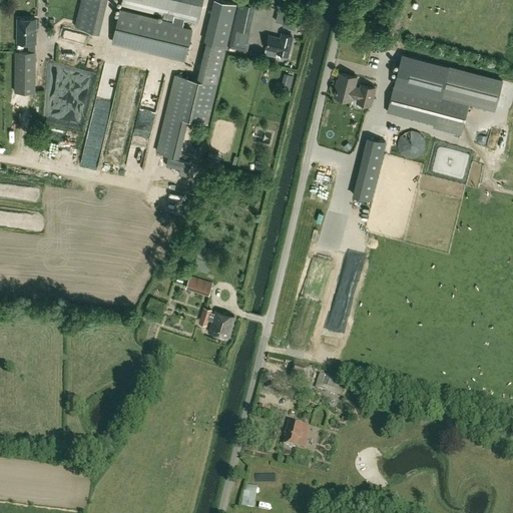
[(80,0),(74,27),(99,33),(107,0),(80,0)]
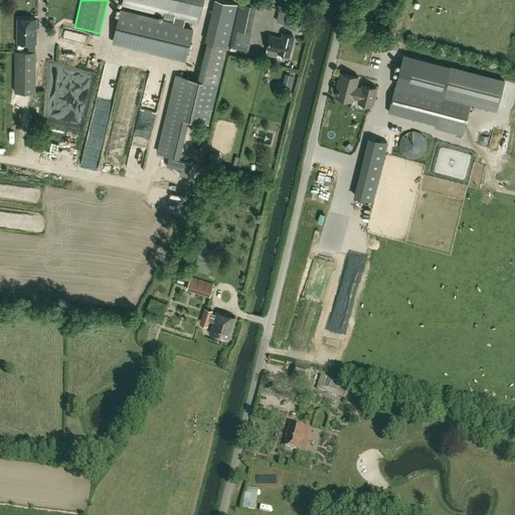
[(123,0),(122,5),(165,16),(164,19),(121,9),(113,44),(186,61),(194,23),(198,24),(203,0),(123,0)]
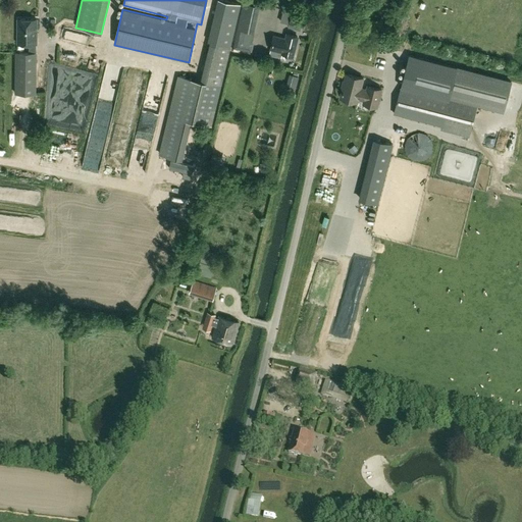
[(216,0),(214,12),(212,11),(209,22),(231,28),(235,16),(231,15),(235,0),(216,0)]
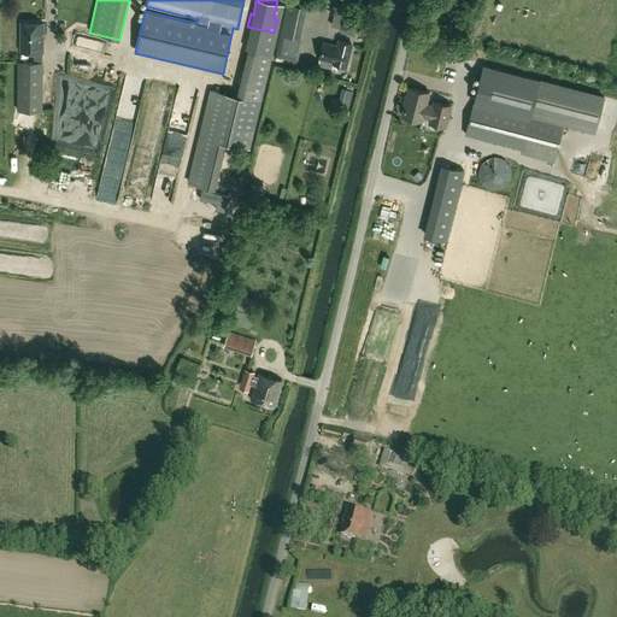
[(301,39),(300,39),(307,7),(288,3),(276,57),(297,60),(301,39)]
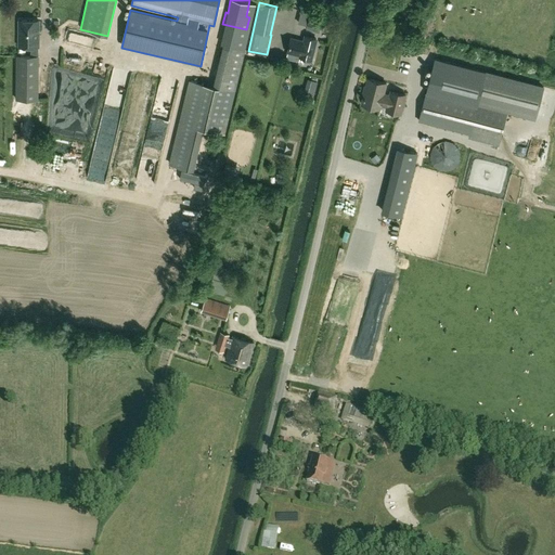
[(300,12),(298,23),(308,25),(311,14),(300,12)]
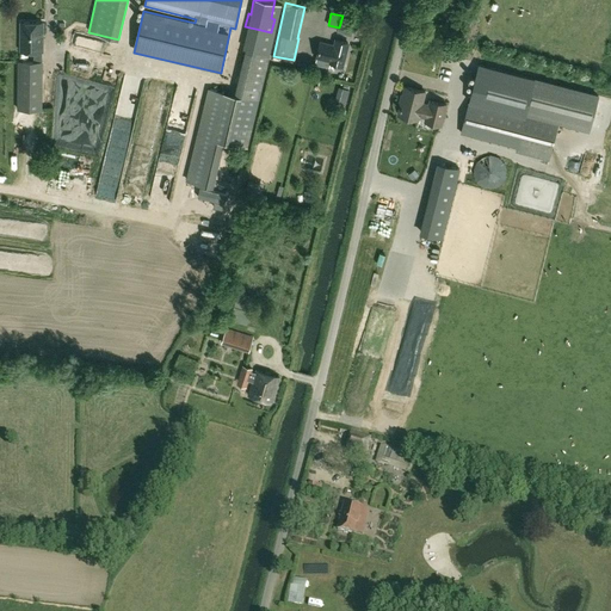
[(356,19),(343,16),(339,28),(338,31),(352,35),(356,19)]
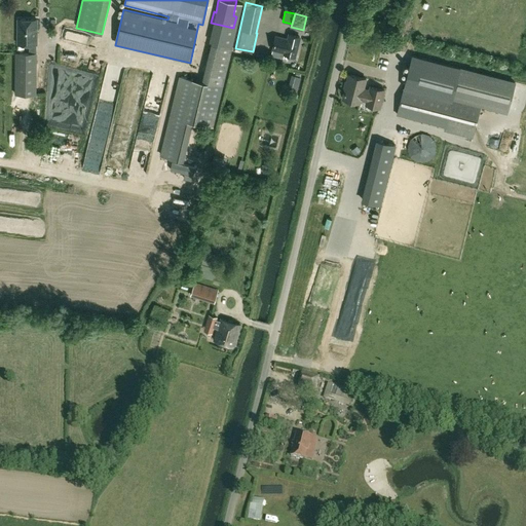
[(38,20),(20,20),(19,44),(29,44),(29,52),(36,52),(36,44),(38,44),(38,20)]
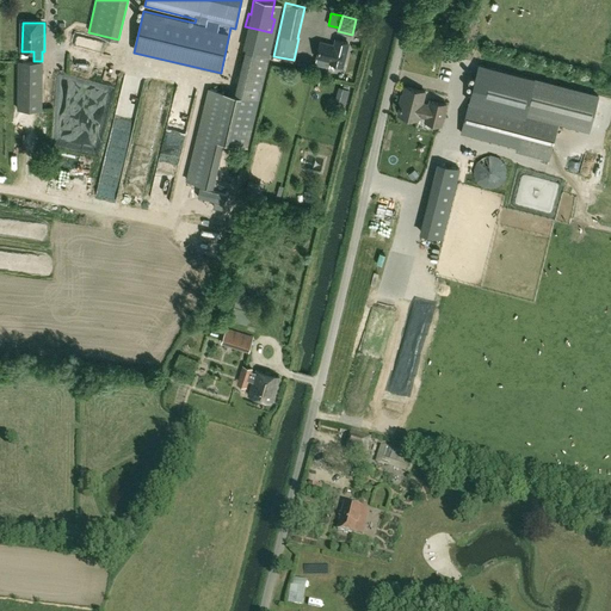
[(91,34),(86,44),(93,47),(98,37),(91,34)]
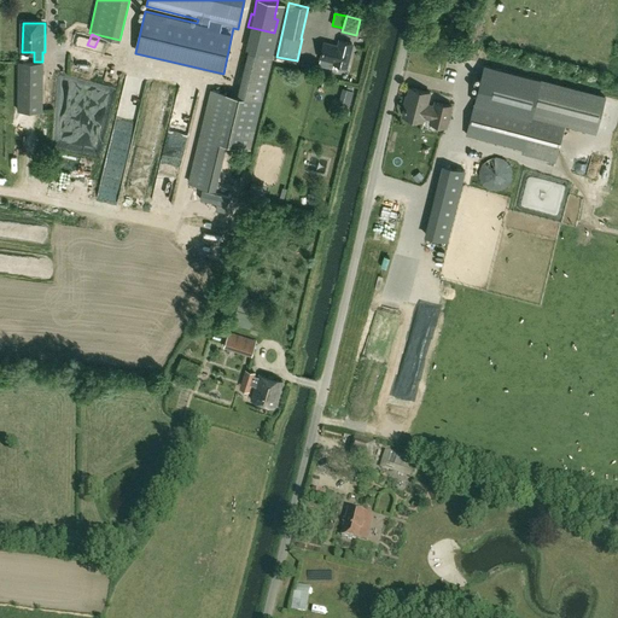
[(338,45),(324,41),(319,58),(334,63),(334,64),(337,64),(338,66),(342,68),(344,66),(347,66),(351,50),(353,44),(339,40),(338,45)]
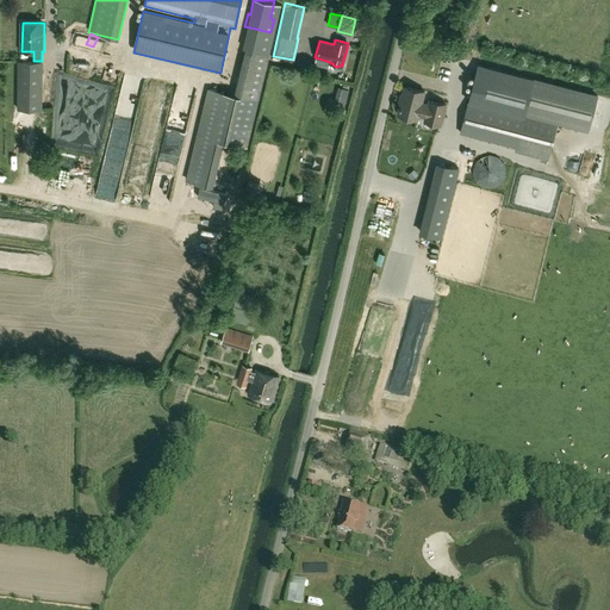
[(402,55),(427,58),(428,49),(404,44),(402,55)]
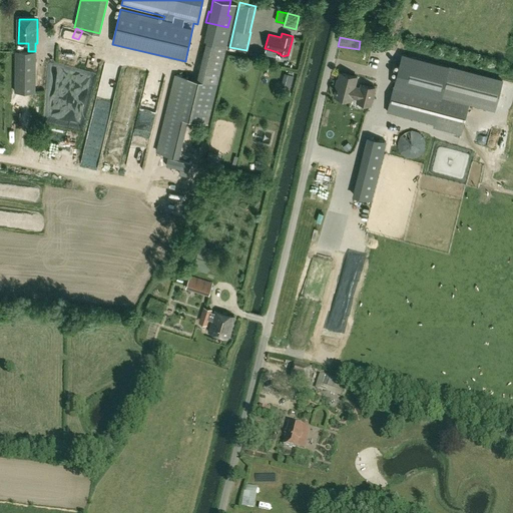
[(206,40),(197,79),(174,74),(156,151),(179,157),(188,118),(208,123),(227,45),(206,40)]
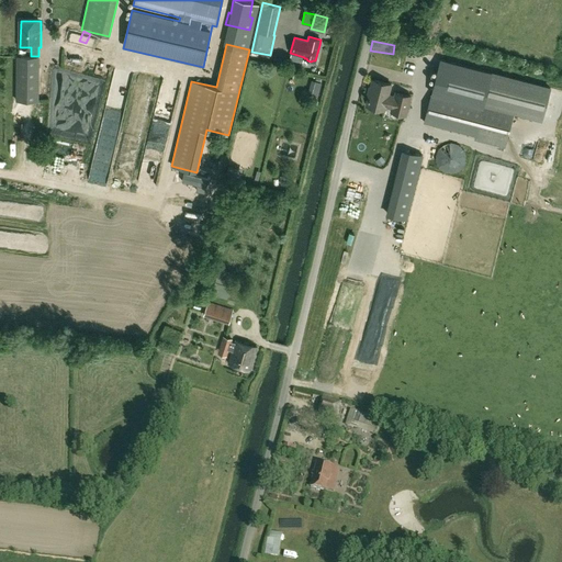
[(15,56),(15,101),(38,101),(40,56),(38,56),(31,56),(15,56)]
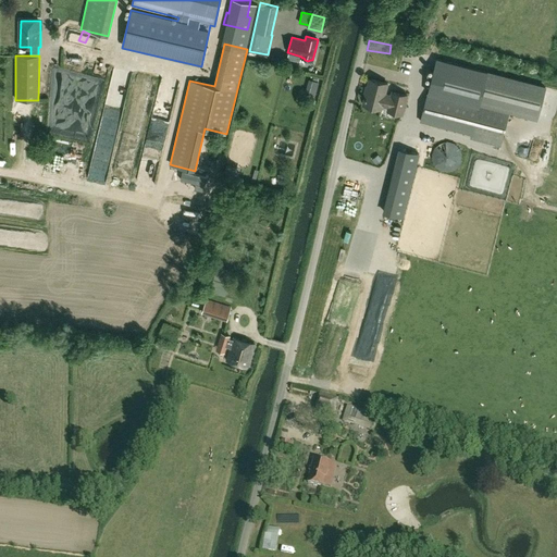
[(437,57),(435,64),(430,87),(474,99),(480,101),(480,102),(479,106),(509,112),(537,120),(546,87),(487,70),(487,71),(482,70),(483,69),(437,57)]
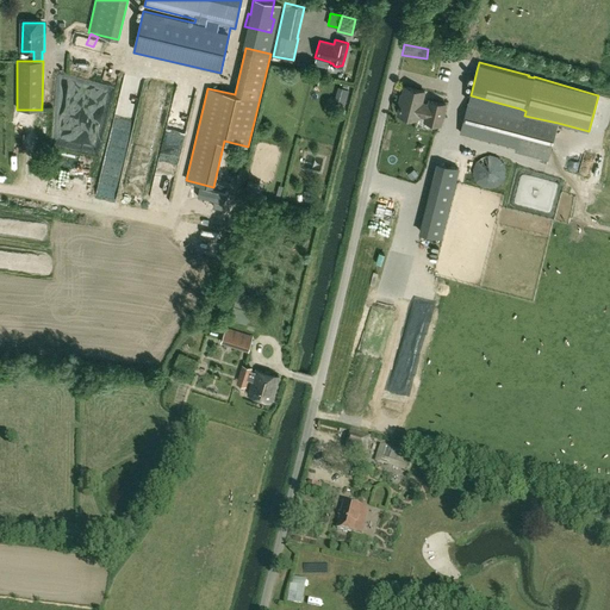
[(422,103),(425,91),(404,86),(397,114),(417,119),(418,116),(425,117),(424,120),(441,125),(446,104),(430,100),(429,105),(422,103)]
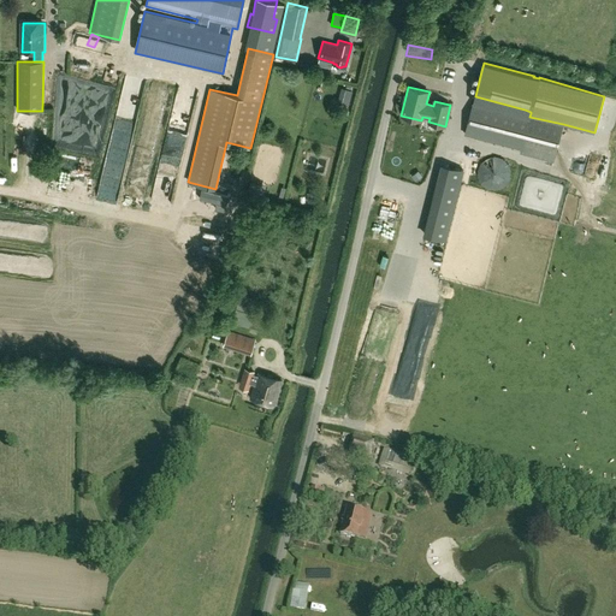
[(529,117),(473,102),(465,135),(521,149),(520,153),(554,163),(563,124),(529,117)]
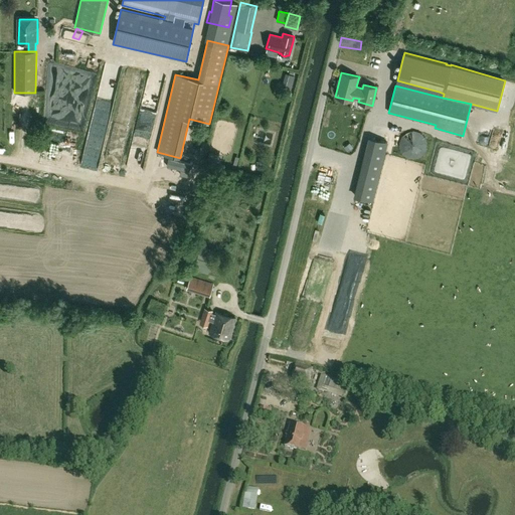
[(140,112),(127,156),(140,159),(153,115),(140,112)]
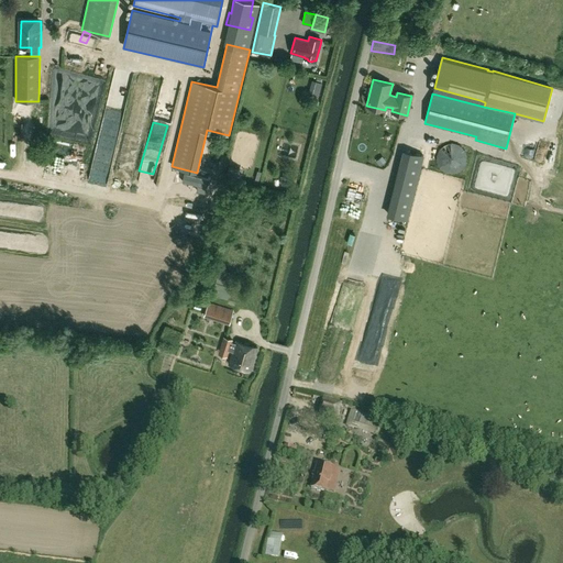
[(293,155),(295,144),(279,143),(278,153),(293,155)]
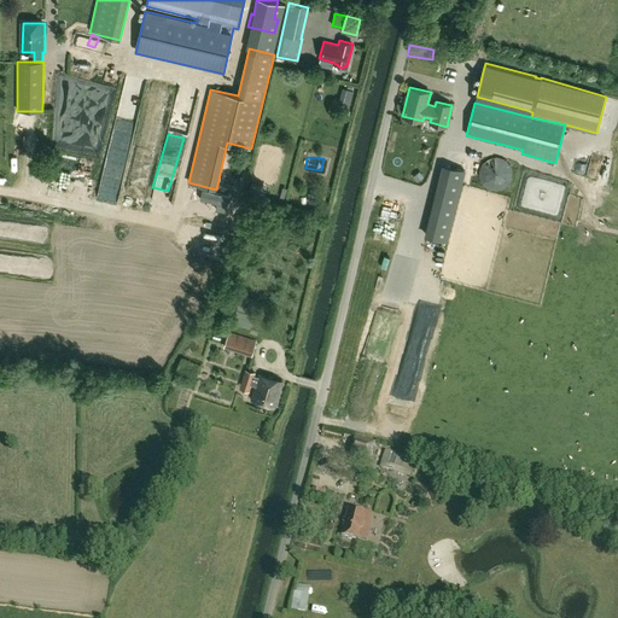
[(444,165),(426,234),(447,240),(465,170),(444,165)]
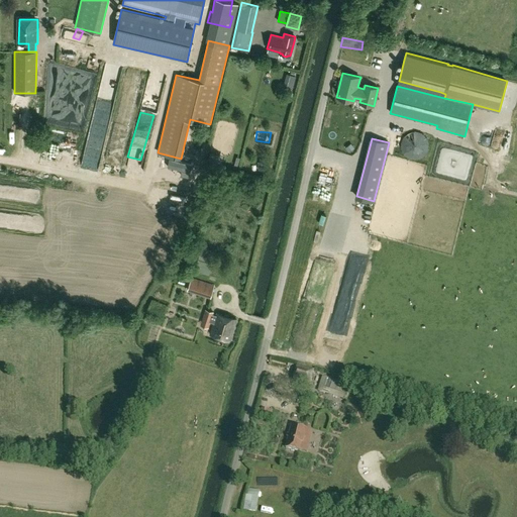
[(223,154),(211,151),(208,164),(220,167),(223,154)]
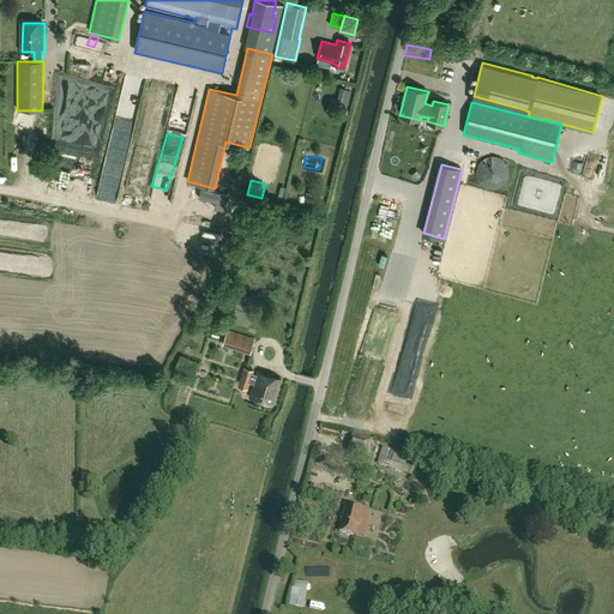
[(222,344),(251,353),(256,338),(227,329),(222,344)]
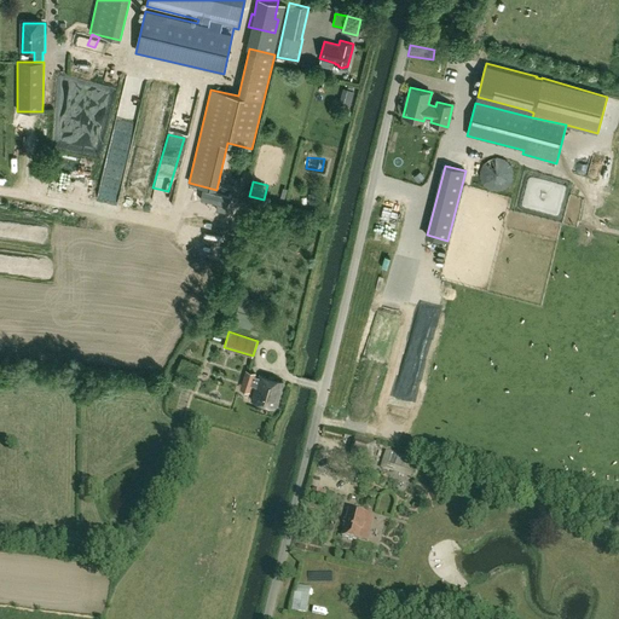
[(177,371),(196,379),(201,366),(181,358),(177,371)]
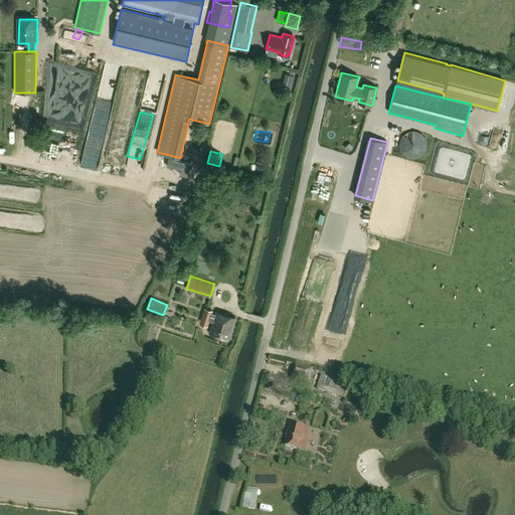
[(215,312),(215,314),(212,313),(212,311),(204,308),(199,324),(208,326),(209,321),(212,322),(209,333),(229,339),(235,318),(215,312)]
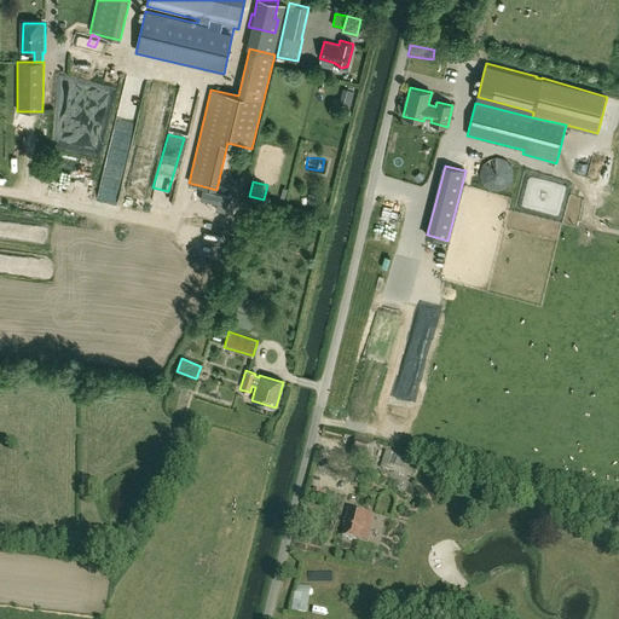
[(411,479),(417,462),(386,452),(381,469),(411,479)]
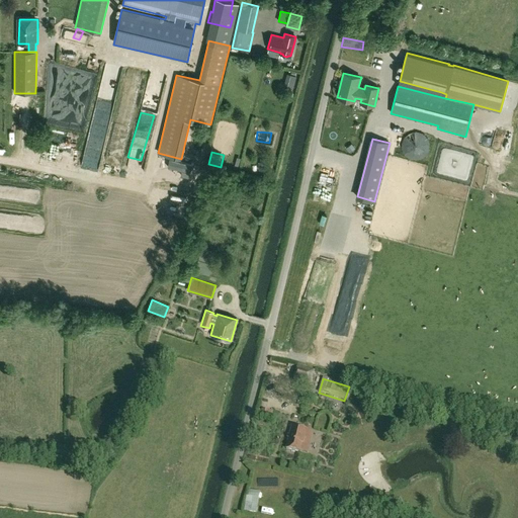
[(260,419),(270,421),(272,413),(261,411),(260,419)]
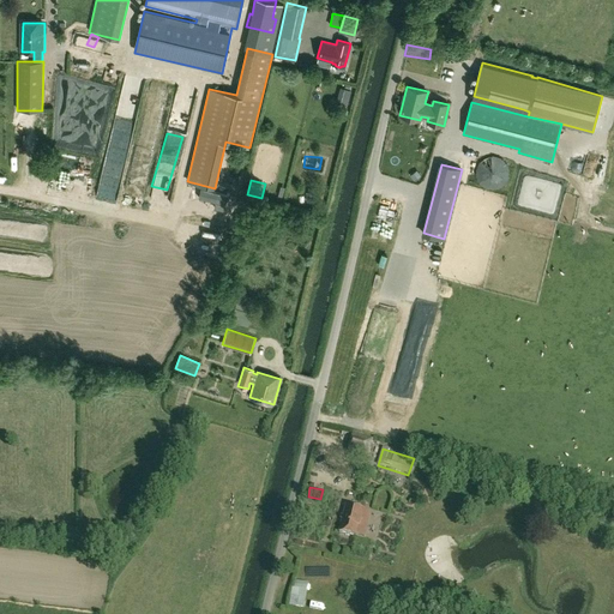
[(363,511),(347,506),(339,533),(357,537),(363,511)]
